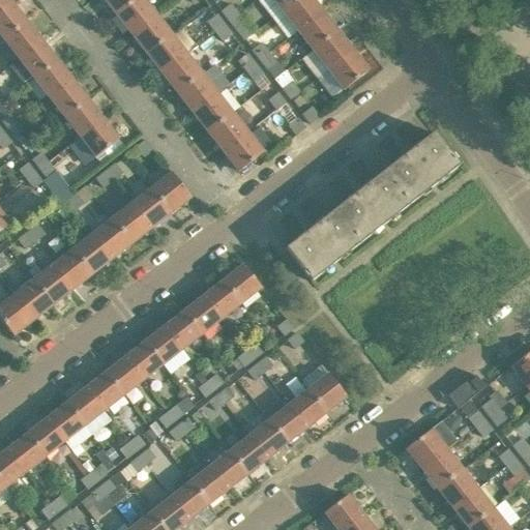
[(0,0),(0,10),(10,3),(7,0),(0,0)]
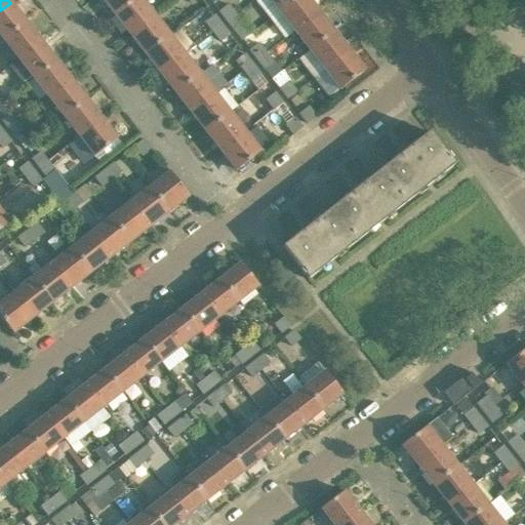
[(133,0),(101,0),(114,15),(133,0)]
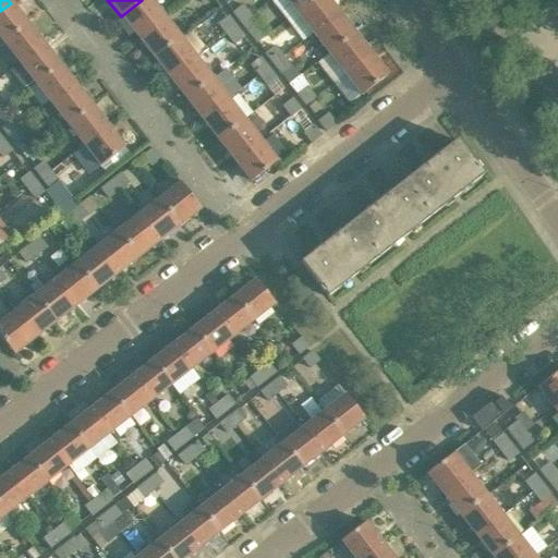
[(150,0),(142,0),(121,16),(137,37),(164,16),(150,0)]
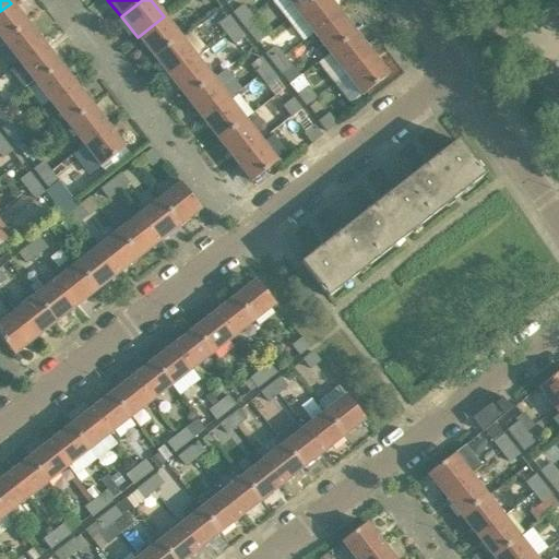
[(286,0),(296,13),(312,0),(286,0)]
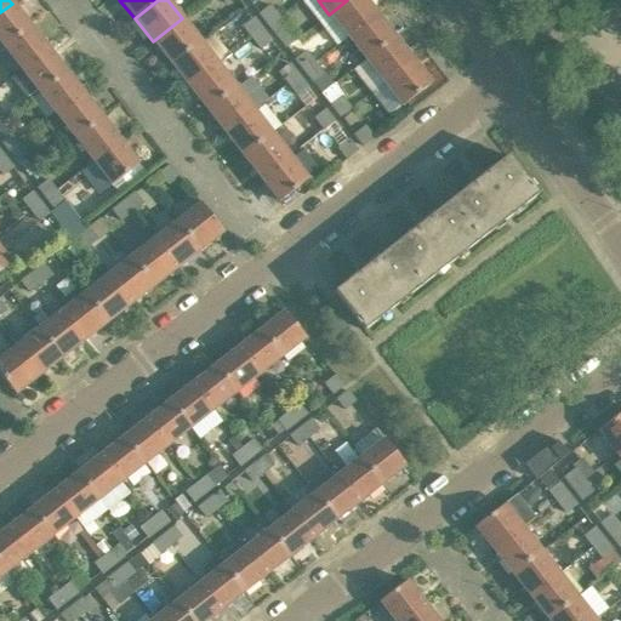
[(365,0),(347,0),(329,15),(347,38),(377,15),(365,0)]
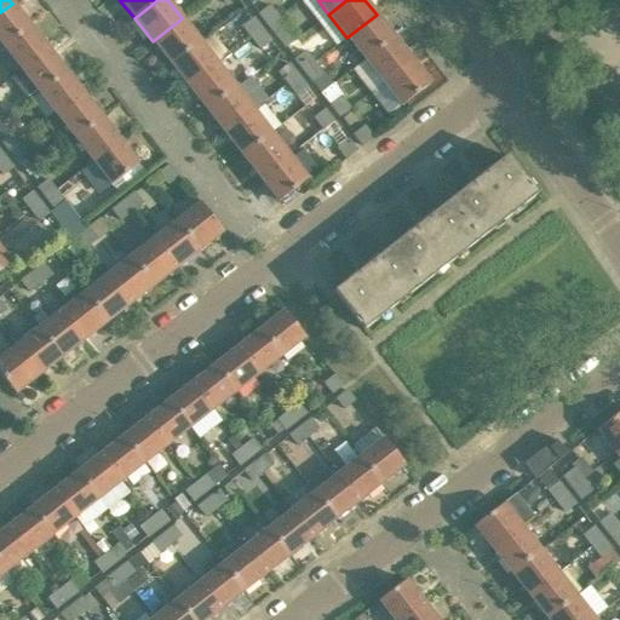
[(30,27),(12,4),(0,12),(0,42),(4,47),(30,27)]
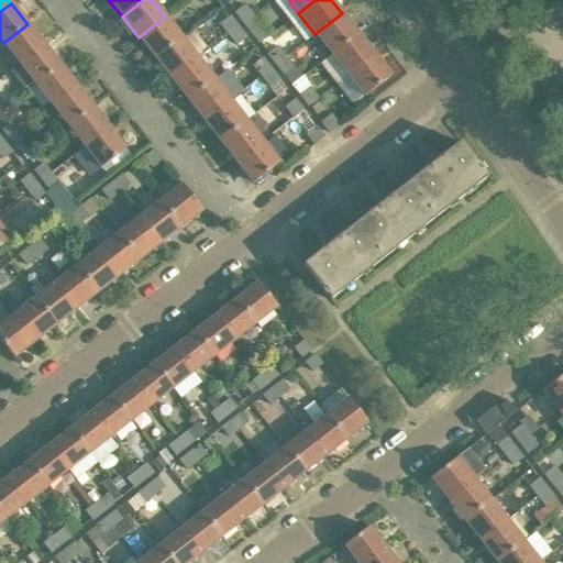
[(235,13),(243,23),(253,15),(244,6),(235,13)]
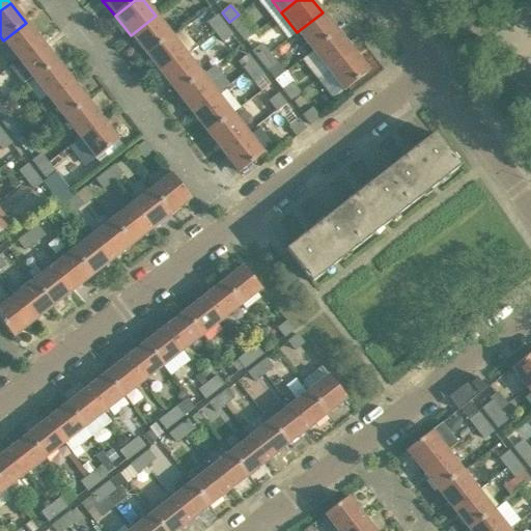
[(323,12),(297,32),(312,52),(338,32),(323,12)]
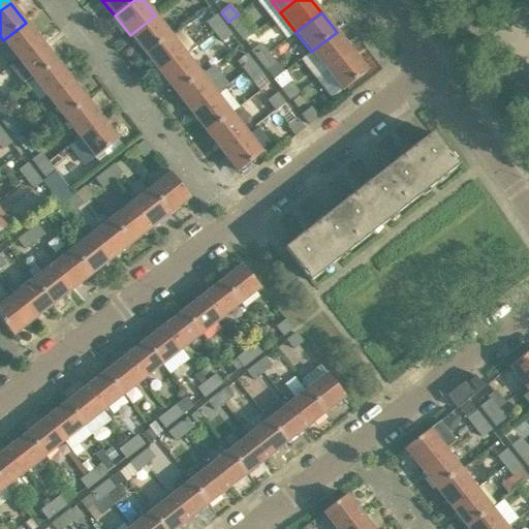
[(238,14),(228,22),(236,31),(245,25),(238,14)]
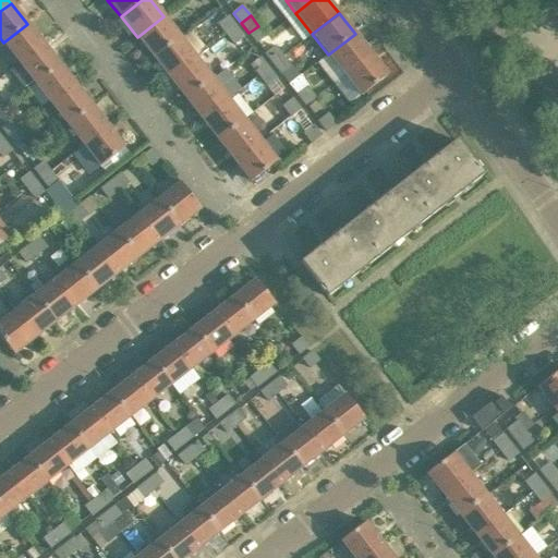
[(180,37),(164,16),(137,37),(153,58),(180,37)]
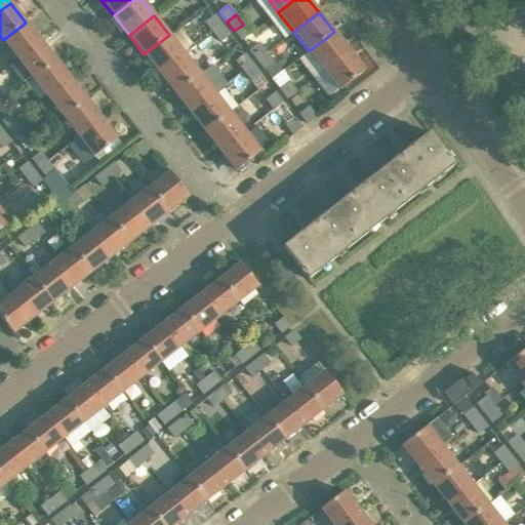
[(212,33),(221,26),(214,16),(205,24),(212,33)]
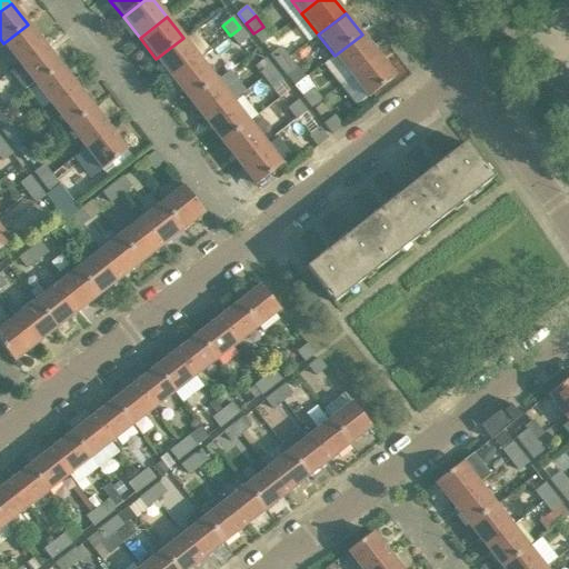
[(45,46),(28,25),(3,43),(20,65),(45,46)]
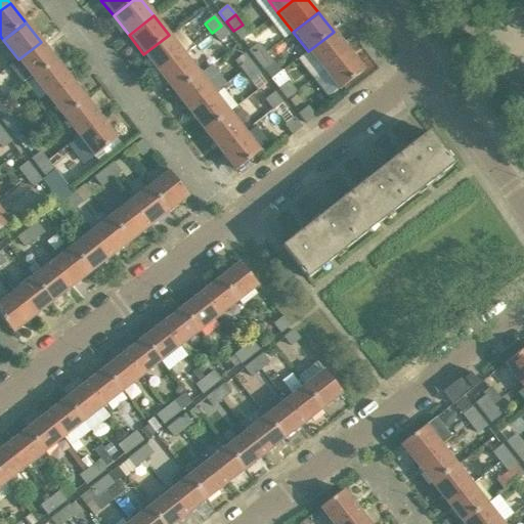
[(228,35),(221,26),(212,33),(219,42),(228,35)]
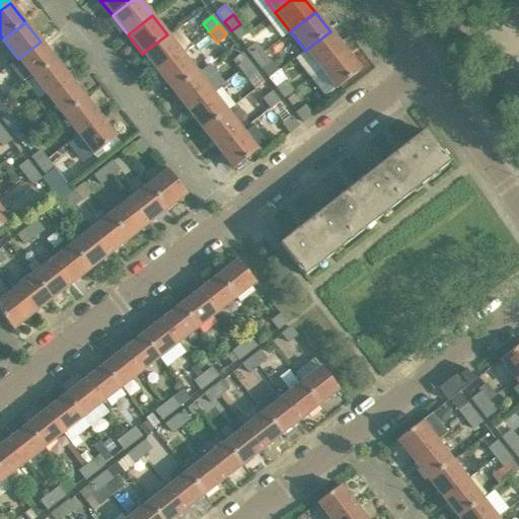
[(330,31),(305,51),(320,70),(345,51),(330,31)]
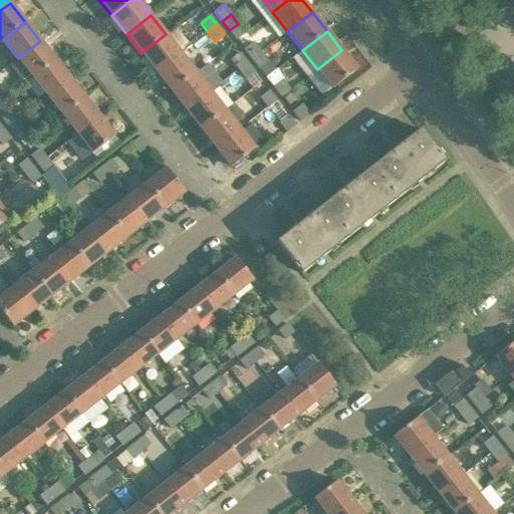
[(166,34),(141,53),(156,72),(181,53),(166,34)]
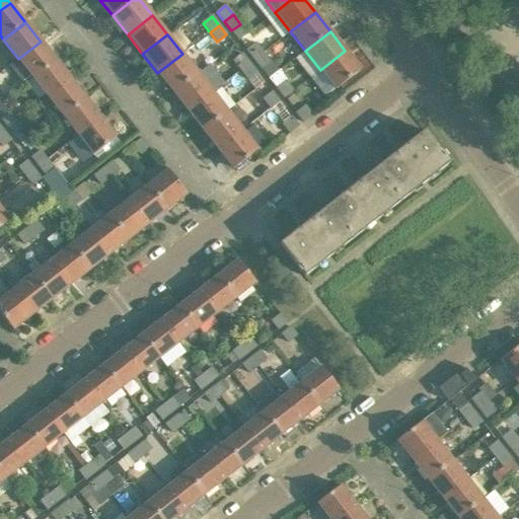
[(56,61),(41,42),(18,59),(32,78),(56,61)]
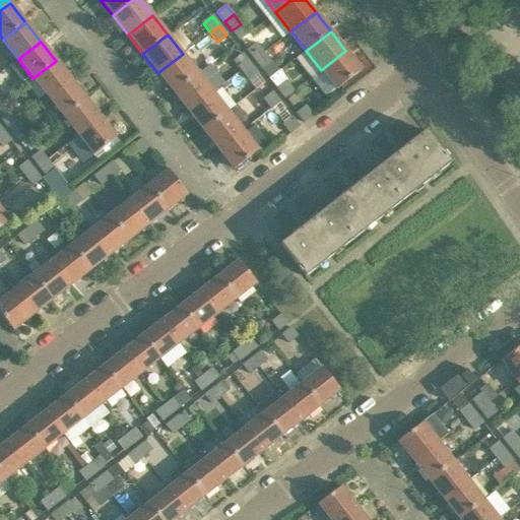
[(247,51),(254,60),(263,53),(256,44),(247,51)]
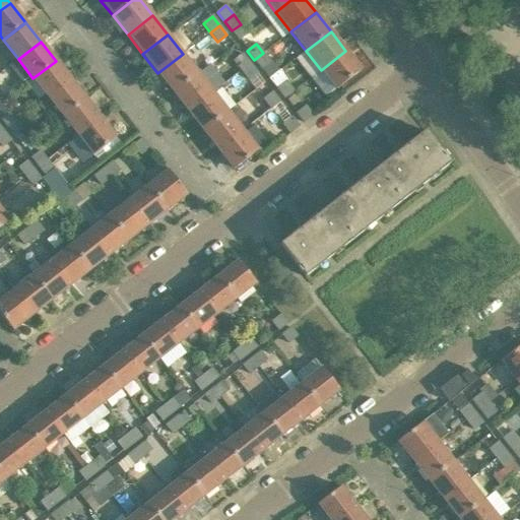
[(345,51),(321,70),(336,89),(362,70),(345,51)]
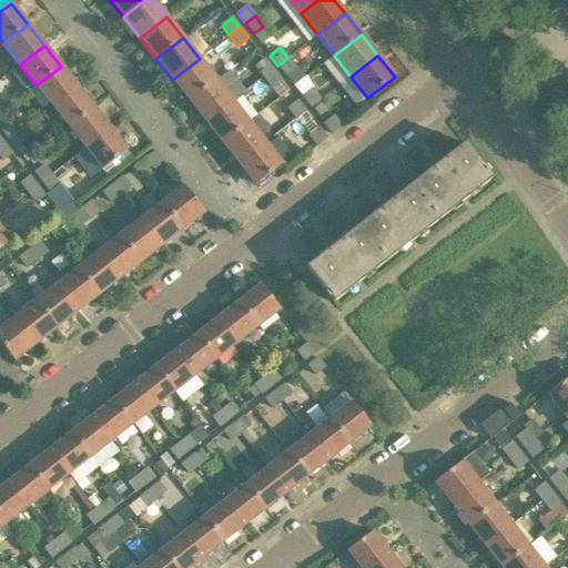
[(277,66),(285,75),(295,68),(287,58),(277,66)]
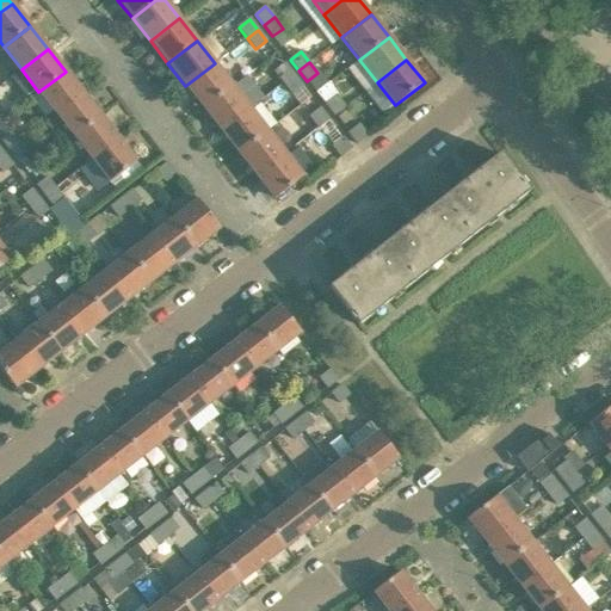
[(233,86),(215,63),(185,86),(203,109),(233,86)]
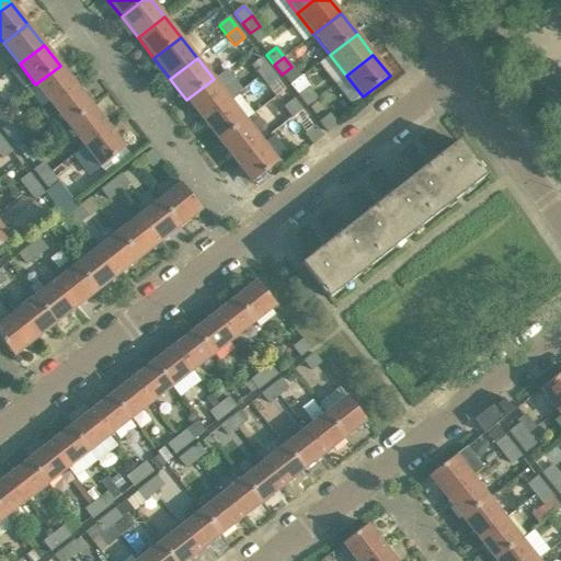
[(260,77),(268,69),(261,58),(251,66),(260,77)]
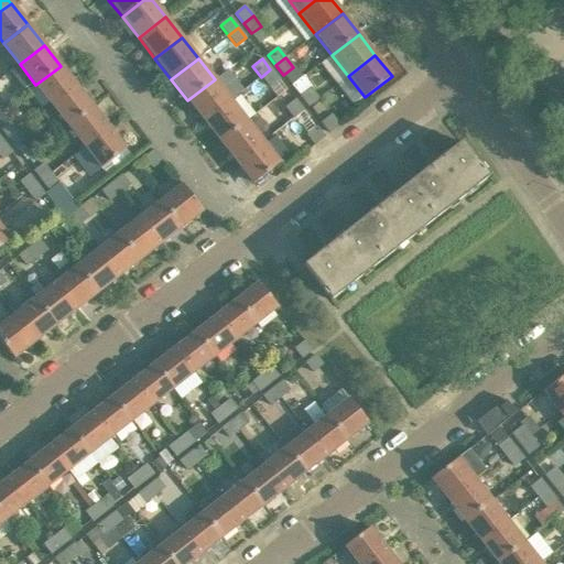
[(76,87),(61,66),(35,85),(52,106),(76,87)]
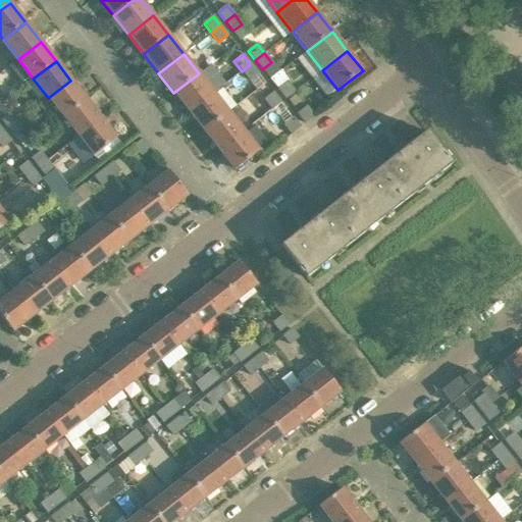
[(258,73),(250,64),(242,71),(249,81),(258,73)]
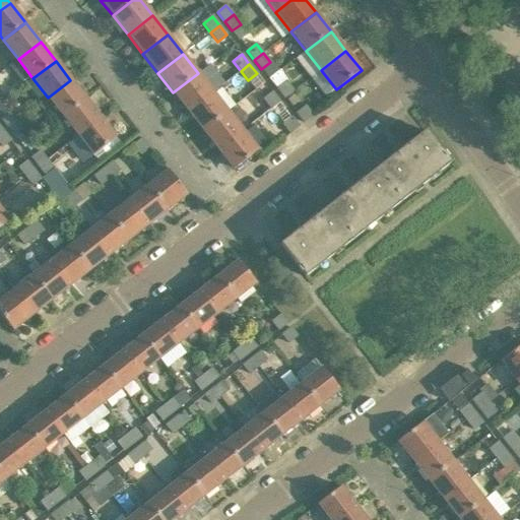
[(278,72),(269,79),(274,86),(285,78),(280,71),(278,72)]
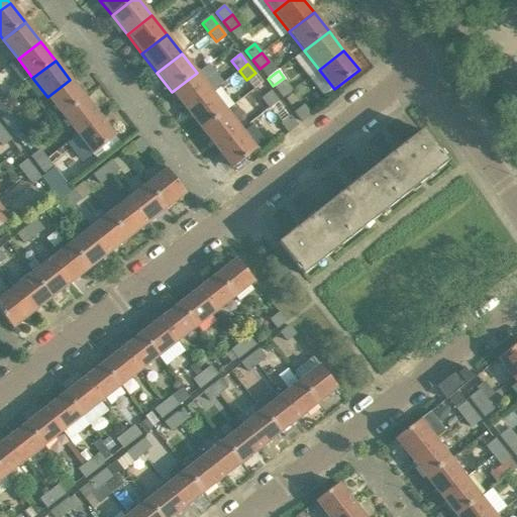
[(197,73),(172,92),(187,111),(212,92),(197,73)]
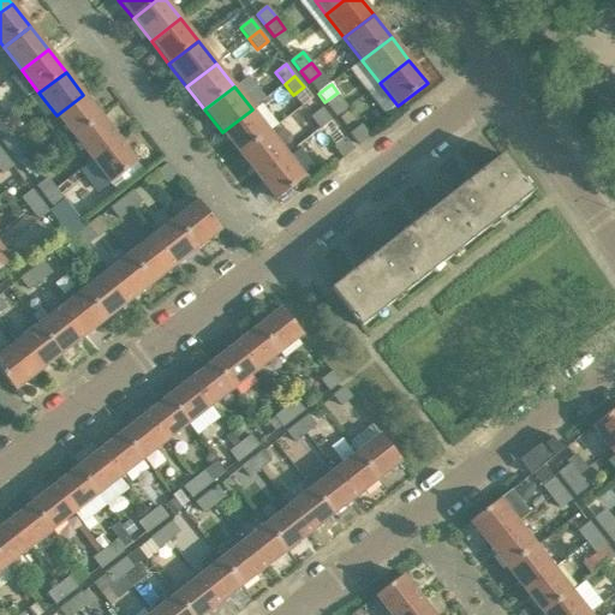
[(101,118),(83,95),(57,115),(75,138),(101,118)]
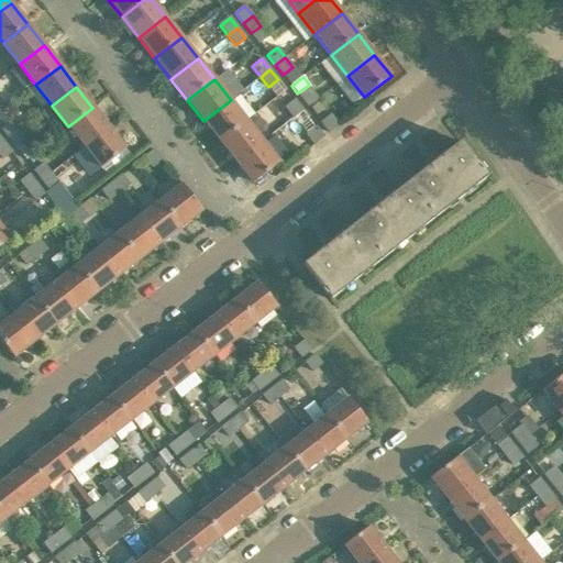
[(309,88),(300,96),(308,107),(317,99),(309,88)]
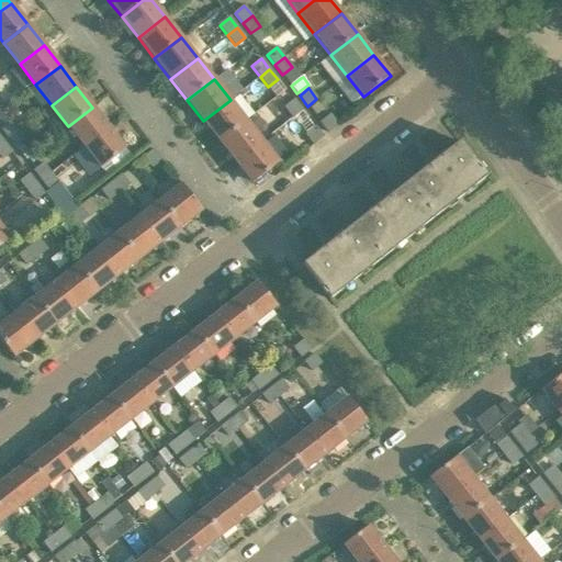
[(246,121),(231,100),(203,121),(220,142),(246,121)]
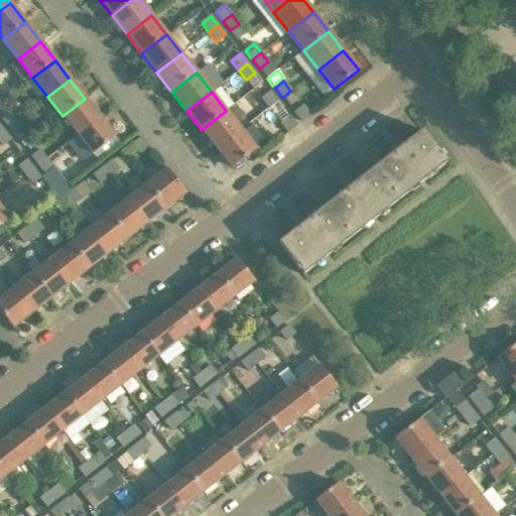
[(268,109),(277,101),(270,92),(261,99),(268,109)]
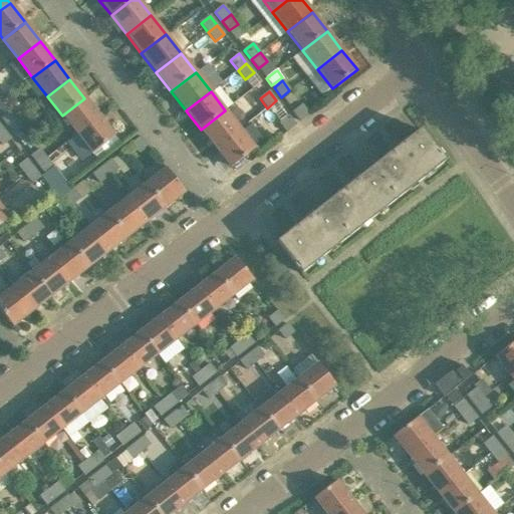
[(99,116),(84,98),(62,115),(77,135),(99,116)]
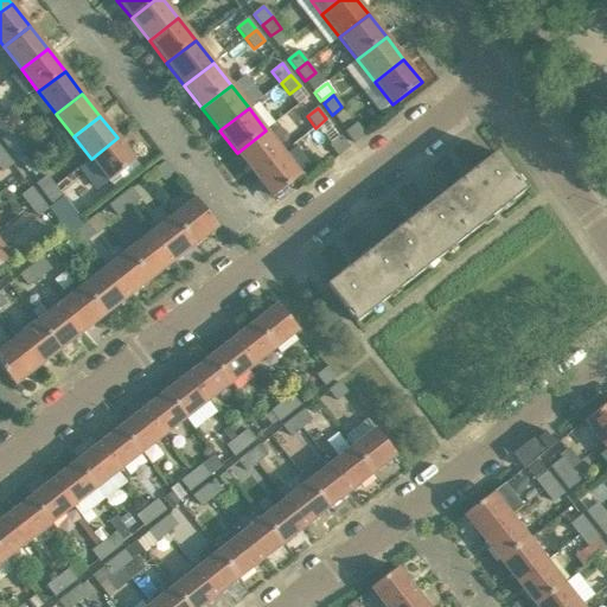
[(11,131),(2,121),(0,122),(0,136),(1,138),(11,131)]
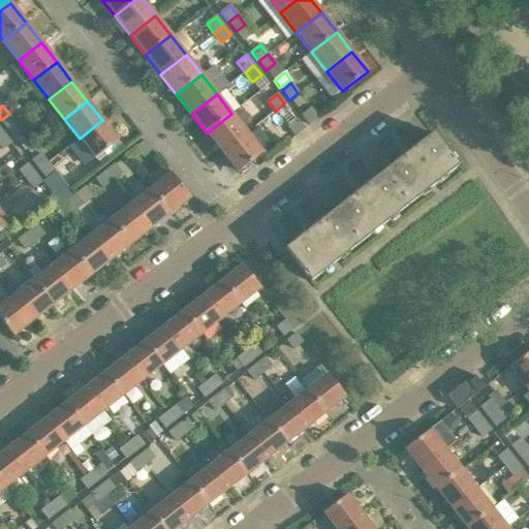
[(301,116),(308,125),(317,118),(310,109),(301,116)]
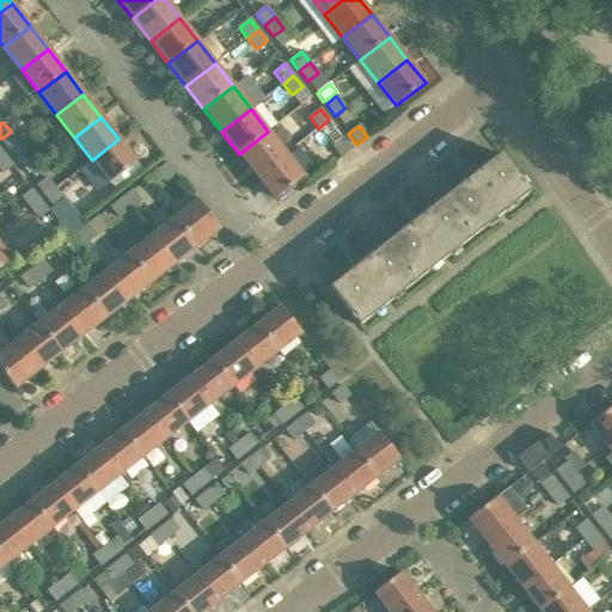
[(268,132),(239,154),(257,178),(286,154),(268,132)]
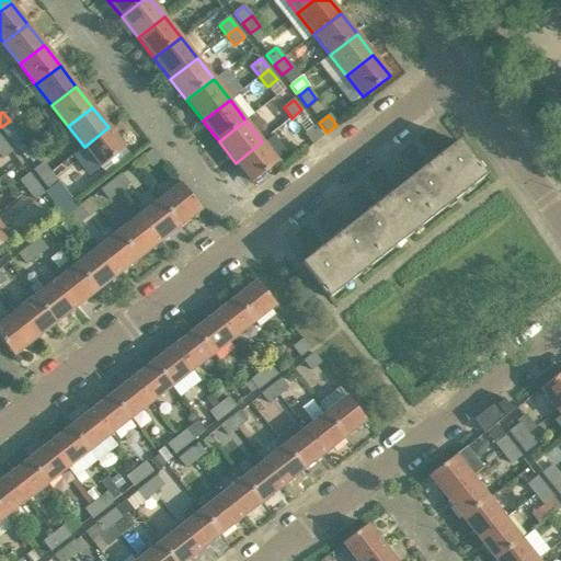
[(1,128),(9,138),(18,132),(10,122),(1,128)]
